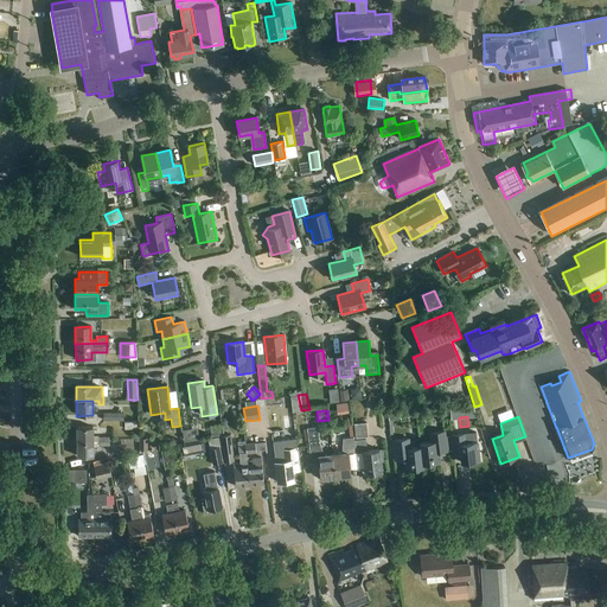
[(356,438),(369,436),(366,423),(355,425),(356,438)]
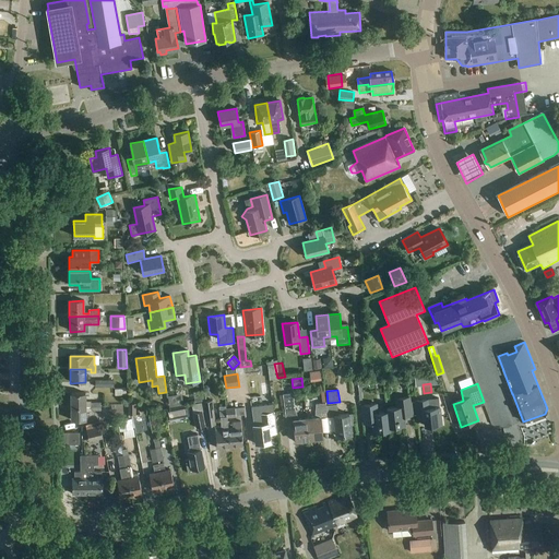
[(71,406),(85,406),(85,393),(70,393),(71,406)]
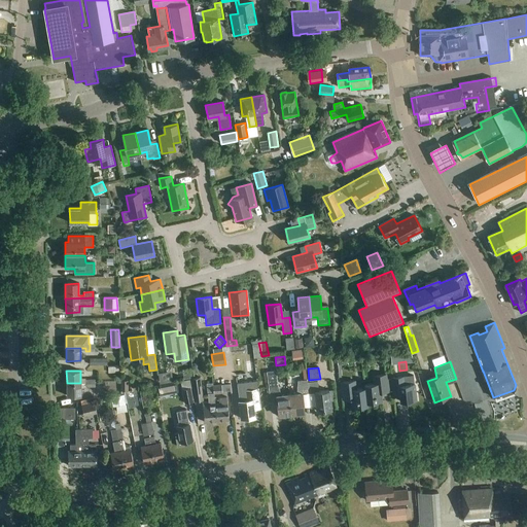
[(291,415),(289,395),(281,396),(277,383),(276,372),(267,373),(270,398),(276,397),(278,416),(291,415)]
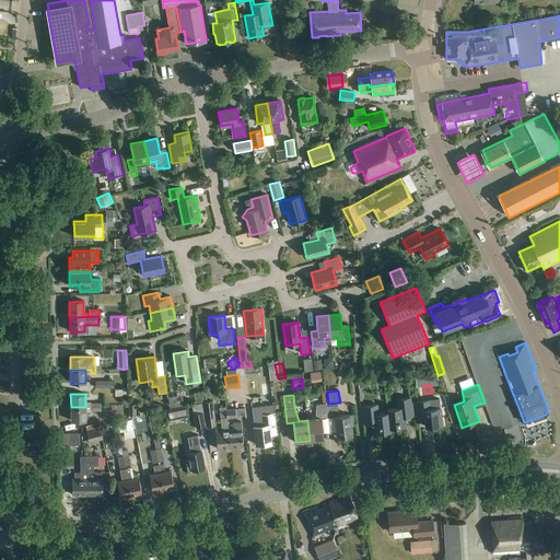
[(388,408),(388,411),(389,427),(407,426),(405,413),(412,412),(411,397),(397,398),(398,407),(388,408)]
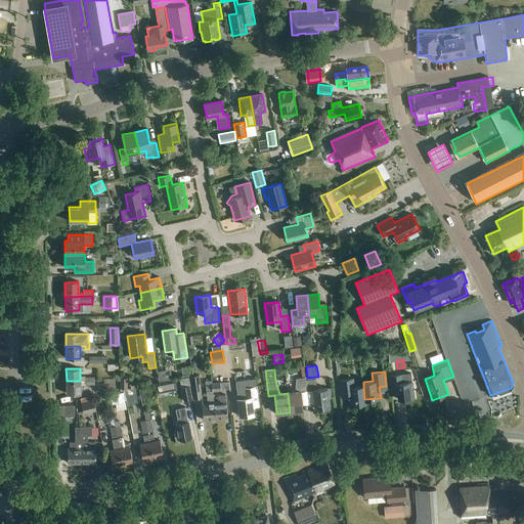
[(403,382),(402,374),(389,376),(391,390),(397,389),(398,399),(413,397),(412,381),(403,382)]
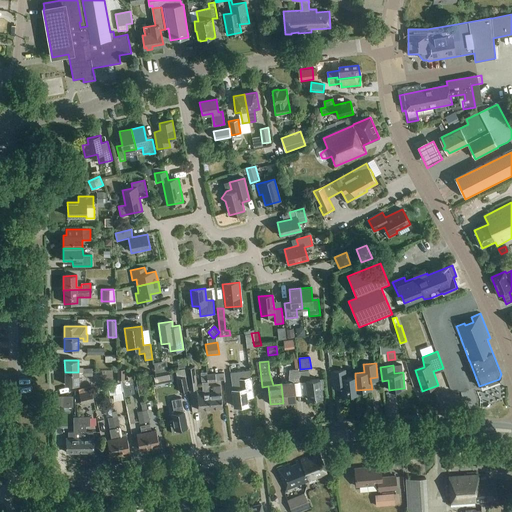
[(189,390),(198,389),(195,367),(186,368),(189,390)]
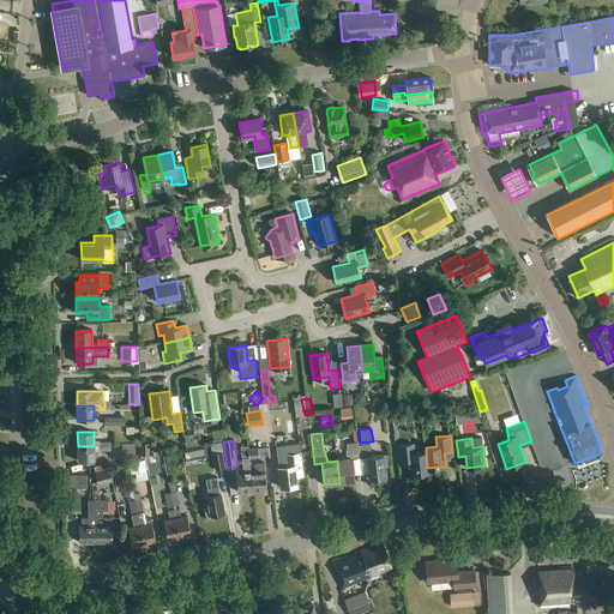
[(360,458),(359,446),(357,443),(348,444),(345,459),(337,461),(339,483),(355,481),(351,459),(360,459),(360,458)]
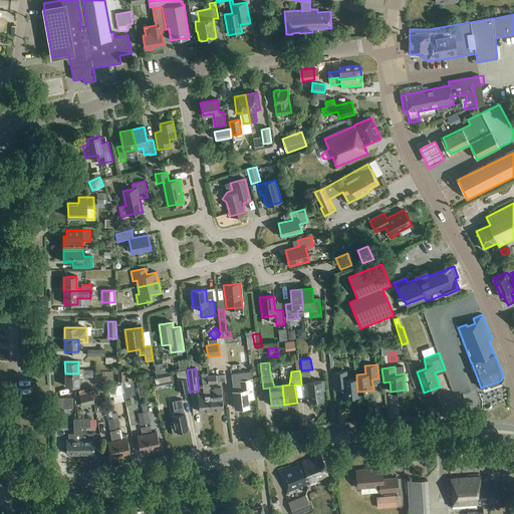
[(357,392),(356,377),(347,378),(346,370),(333,372),(335,388),(342,387),(343,397),(358,396),(357,392)]
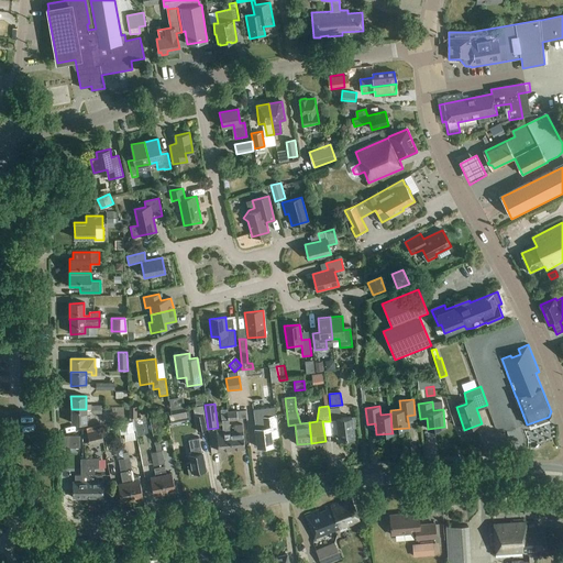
[(329,409),(330,420),(337,419),(339,440),(354,438),(352,417),(341,419),(339,408),(329,409)]
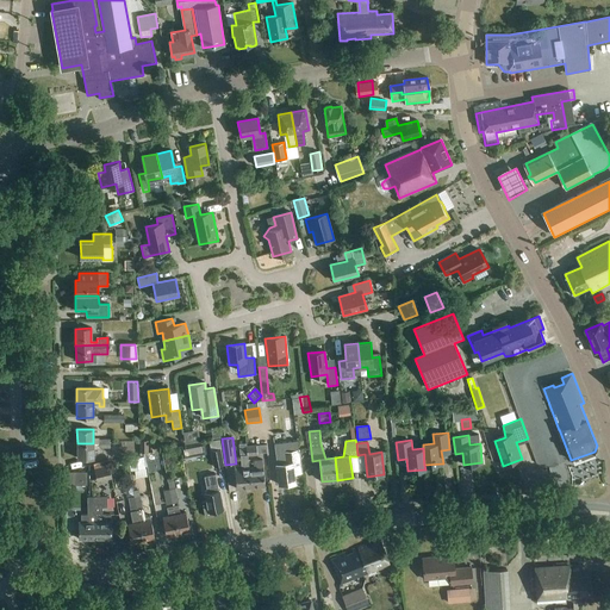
[(93,443),(78,443),(78,459),(93,459),(93,452),(100,452),(100,448),(119,448),(119,443),(111,443),(100,443),(93,443)]
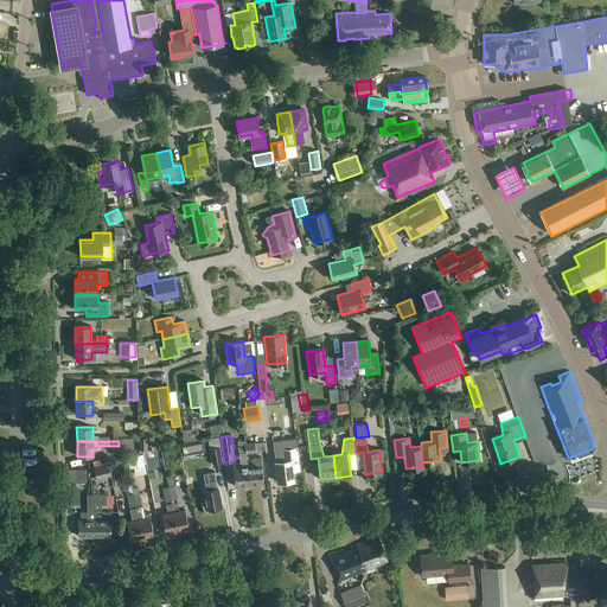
[(248,454),(256,453),(256,449),(266,448),(264,441),(247,443),(248,454)]
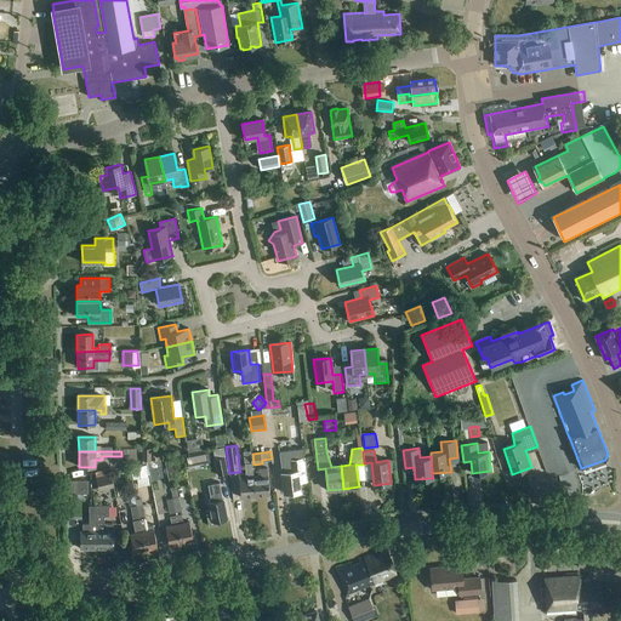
[(218,476),(228,473),(226,457),(215,459),(218,476)]
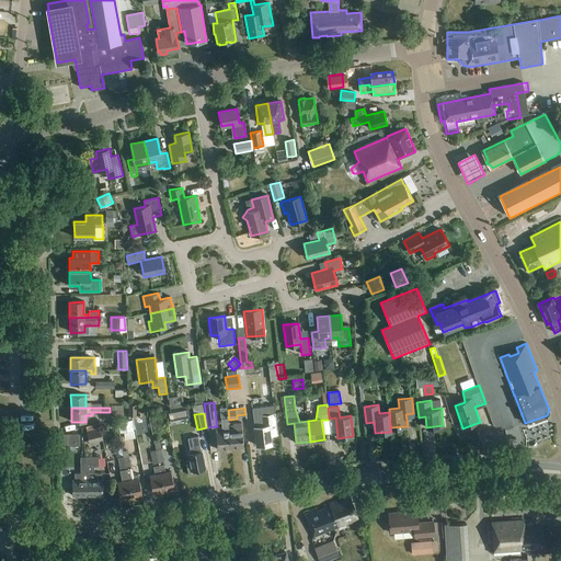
[(258,446),(272,444),(271,436),(276,435),(274,414),(261,415),(261,427),(255,427),(258,446)]
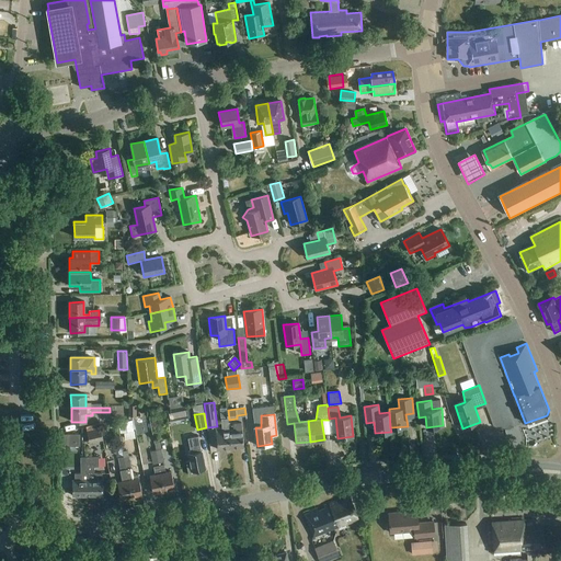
[(231,449),(229,432),(228,419),(220,420),(221,428),(216,428),(217,450),(231,449)]
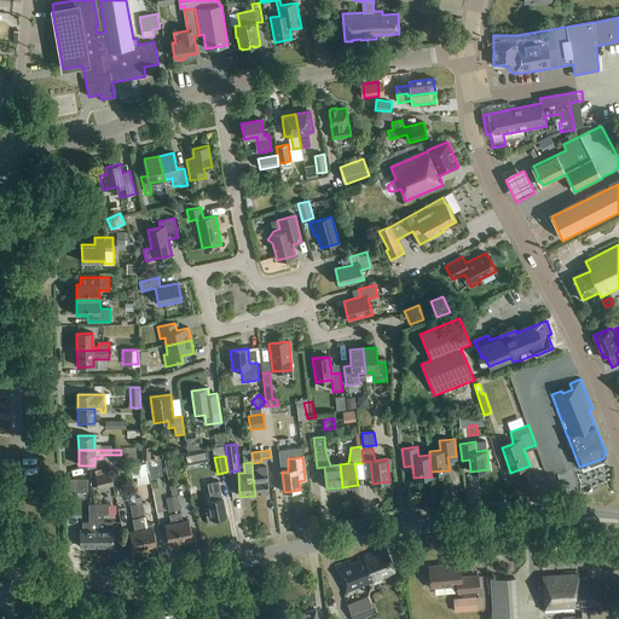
[(133,478),(148,475),(145,464),(131,467),(133,478)]
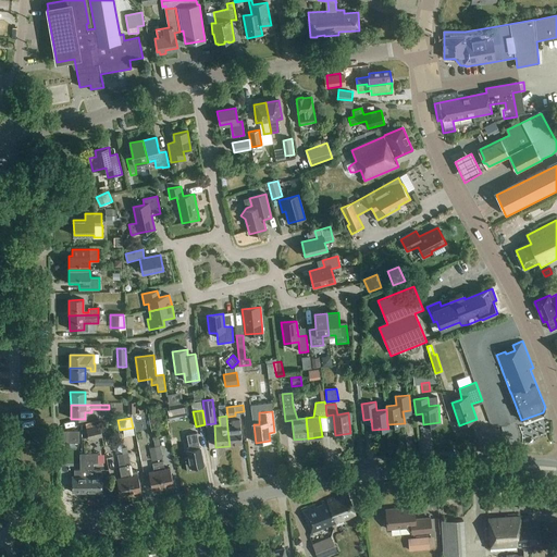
[(227,429),(230,446),(243,445),(240,420),(232,421),(232,428),(227,429)]
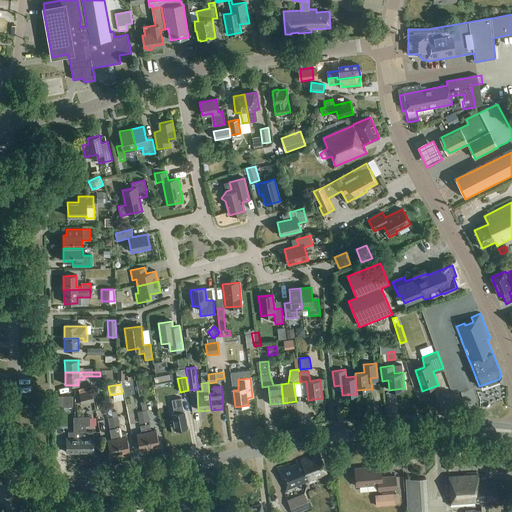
[(92,391),(79,394),(82,405),(94,402),(92,391)]
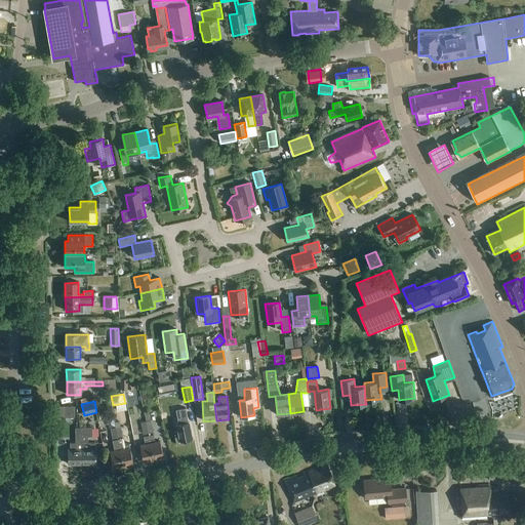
[(57,405),(57,416),(67,416),(66,405),(57,405)]
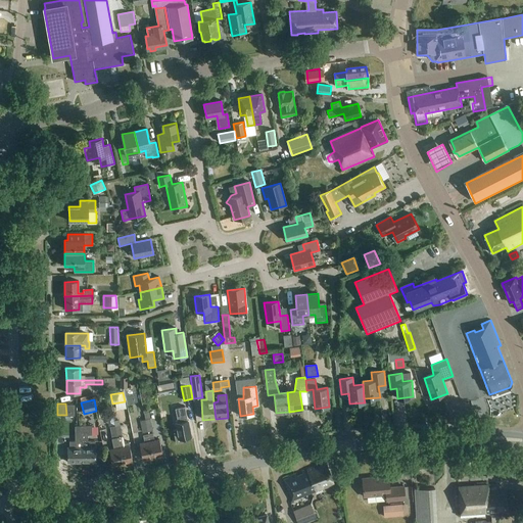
[(188,421),(186,413),(185,407),(178,408),(181,422),(176,423),(179,440),(192,437),(189,421),(188,421)]
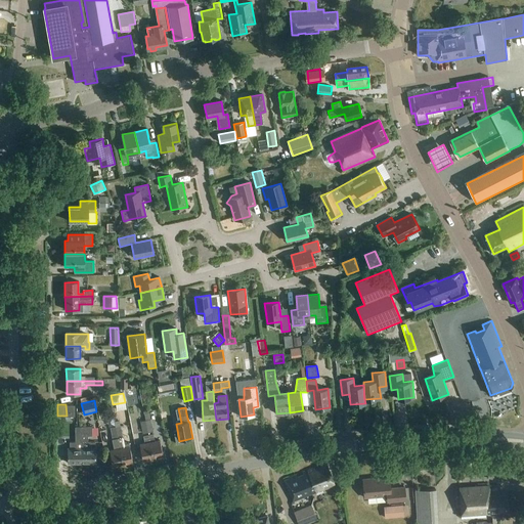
[(93,438),(102,438),(102,426),(93,426),(93,438)]
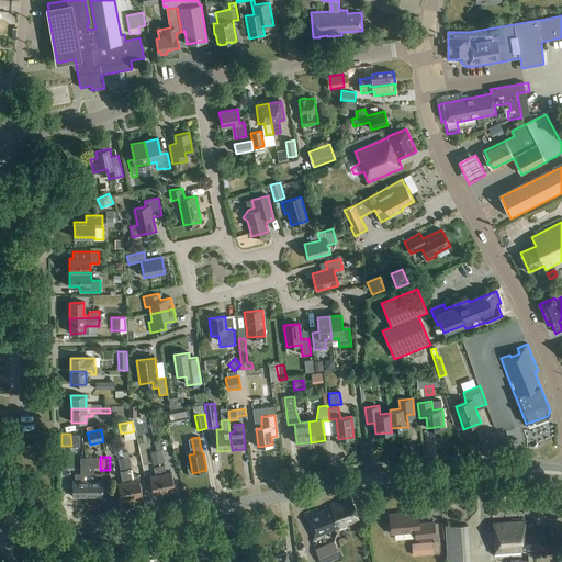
[(72,497),(88,497),(87,458),(80,459),(80,474),(75,474),(75,481),(72,481),(72,497)]
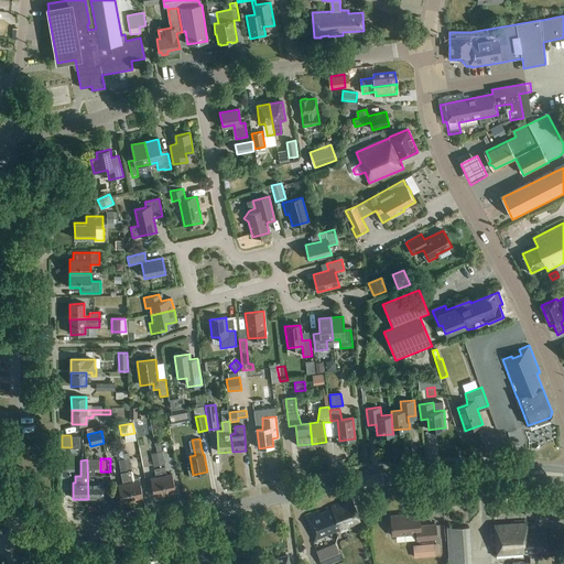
[(87,459),(88,499),(102,499),(102,476),(94,477),(94,469),(99,469),(99,459),(87,459)]
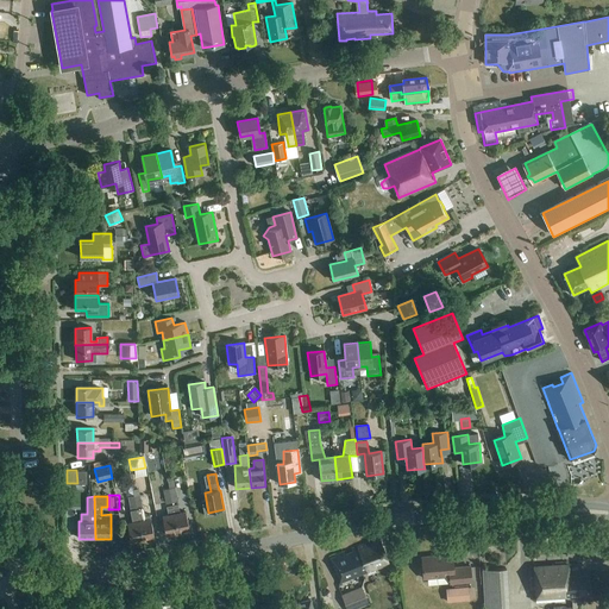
[(173,506),(179,533),(189,531),(186,512),(180,513),(179,504),(173,506)]
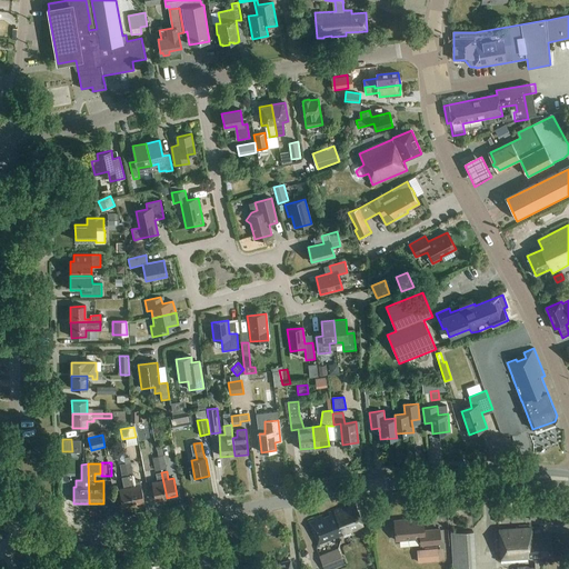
[(156,500),(167,498),(161,472),(156,473),(158,481),(152,482),(156,500)]
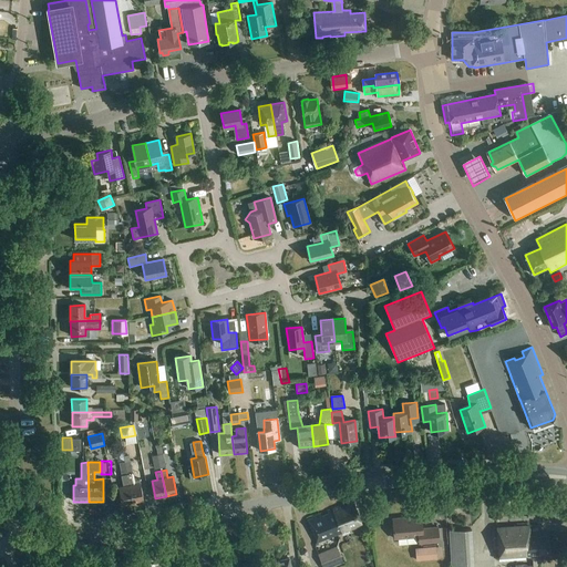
[(129,477),(133,503),(144,501),(141,483),(135,484),(134,476),(129,477)]
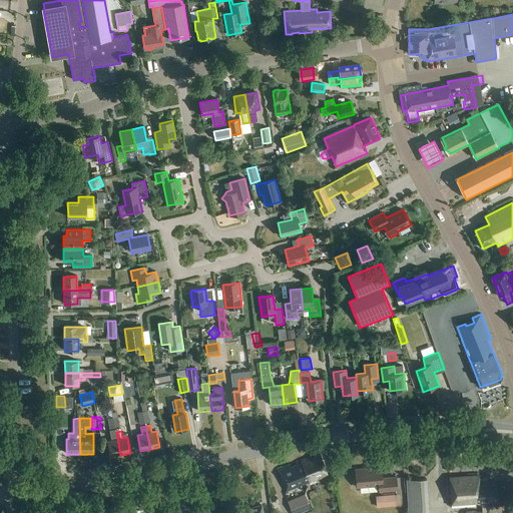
[(110,457),(120,455),(116,432),(111,433),(113,440),(107,441),(110,457)]
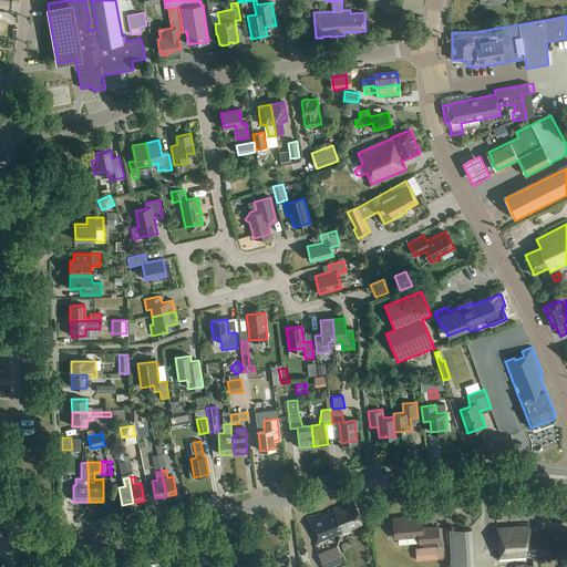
[(313,519),(308,521),(316,542),(348,528),(362,523),(354,505),(341,511),(340,507),(312,517),(313,519)]
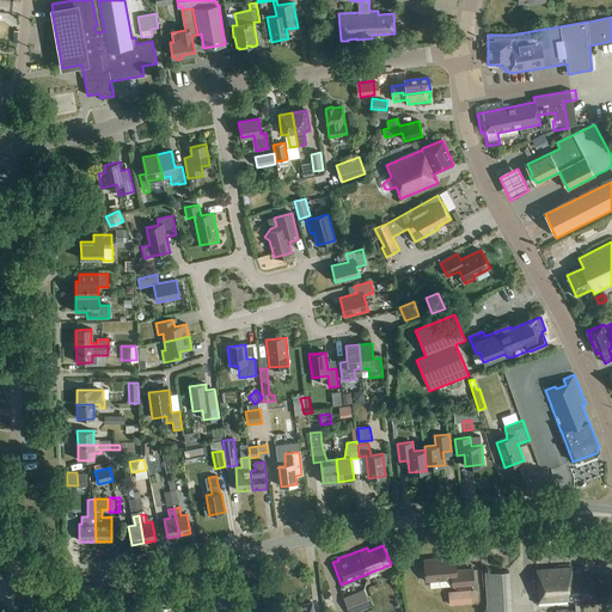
[(456,570),(454,556),(445,557),(445,558),(424,560),(426,581),(452,579),(453,586),(475,585),(473,569),(456,570)]
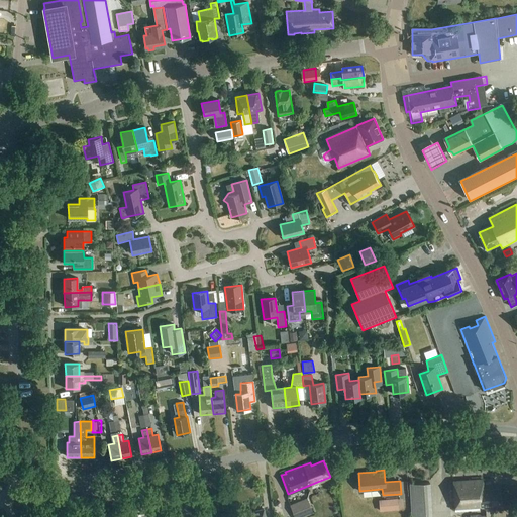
[(484,490),(483,480),(453,482),(455,509),(486,507),(486,506),(501,505),(500,489),(484,490)]
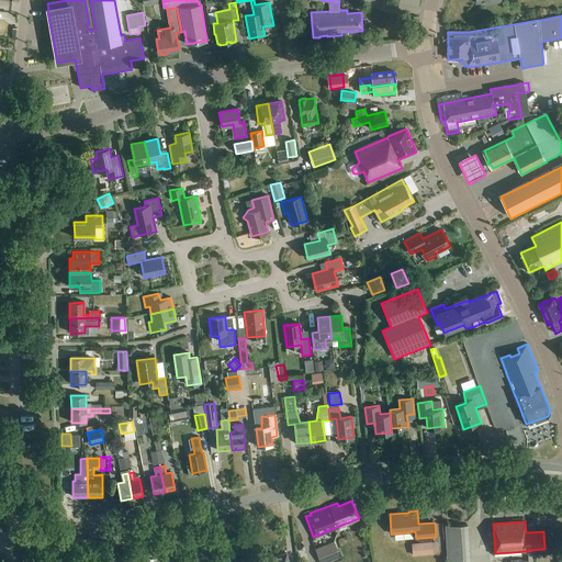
[(470,561),(469,527),(446,528),(448,561),(470,561)]
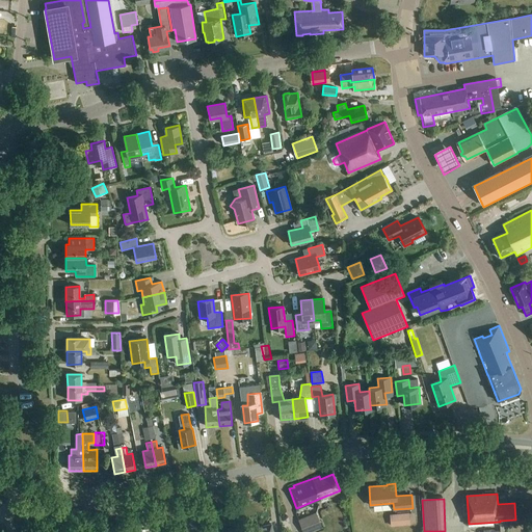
[(315,513),(299,521),(302,529),(319,522),(315,513)]
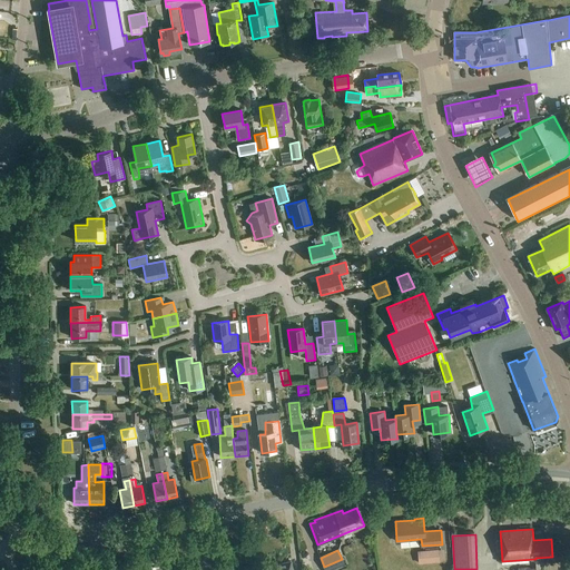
[(435,550),(425,550),(418,551),(419,562),(439,560),(438,550),(435,550)]
